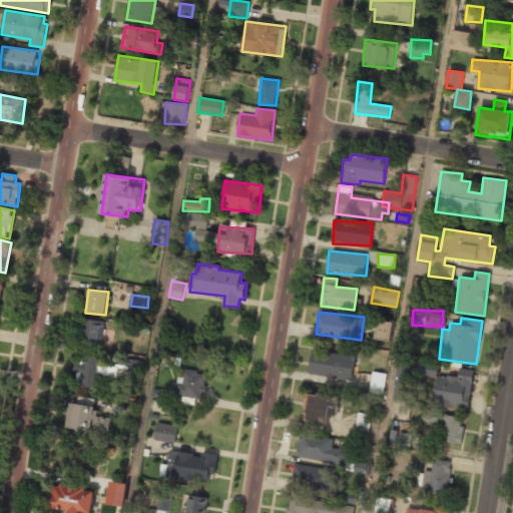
[(80,341),(101,343),(104,321),(82,319),(80,341)]
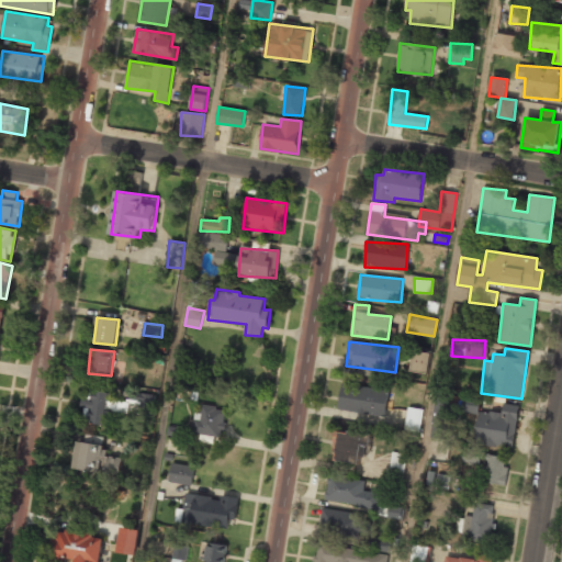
[(411,371),(427,373),(430,353),(414,351),(411,371)]
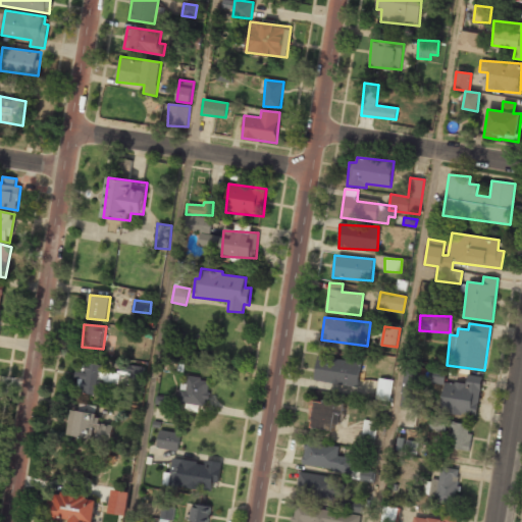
[(357,387),(361,364),(318,356),(314,379),(357,387)]
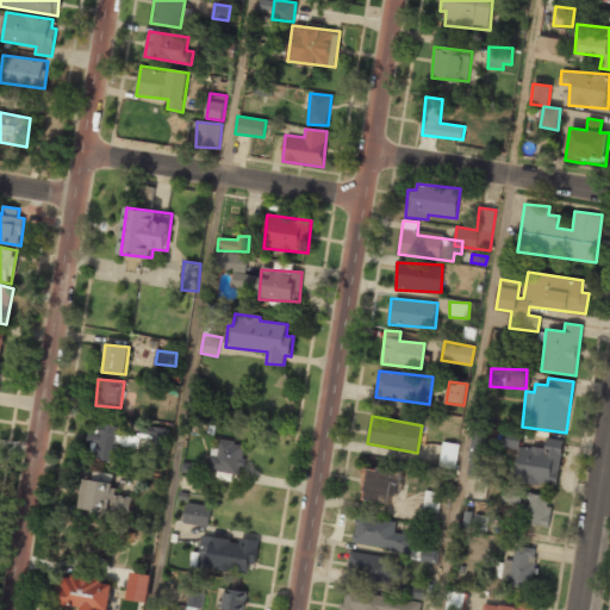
[(119,462),(122,447),(139,449),(141,439),(161,441),(163,429),(143,427),(142,431),(100,425),(99,435),(94,434),(91,459),(119,462)]
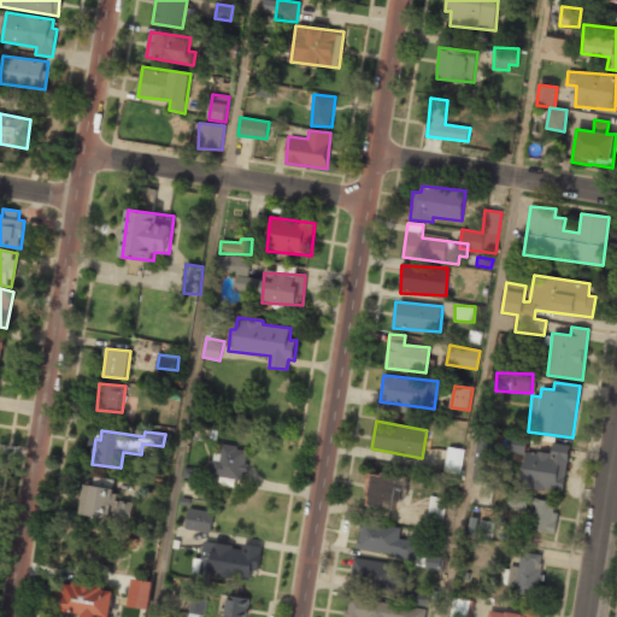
[(491,482),(498,435),(480,433),(472,480),(491,482)]
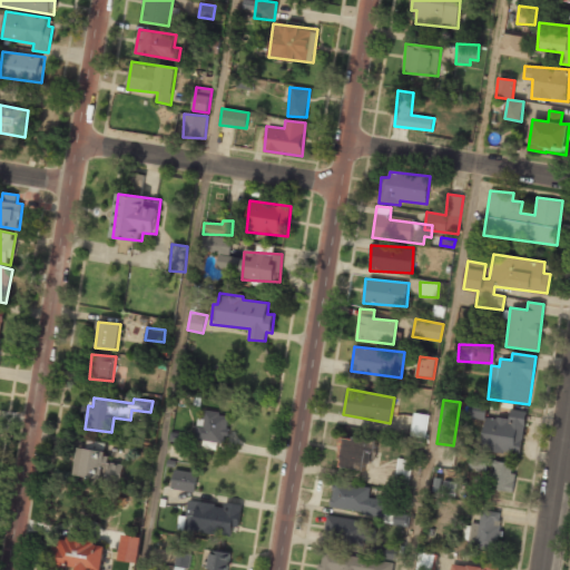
[(527,411),(511,410),(510,420),(487,416),(489,402),(472,400),(470,418),(485,420),(482,450),(521,454),(527,411)]
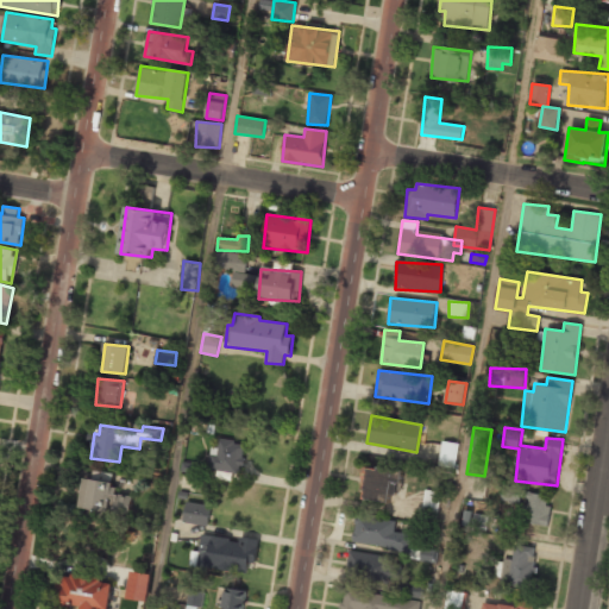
[(219,470),(219,472),(242,472),(243,441),(218,440),(218,447),(211,447),(209,469),(219,470)]
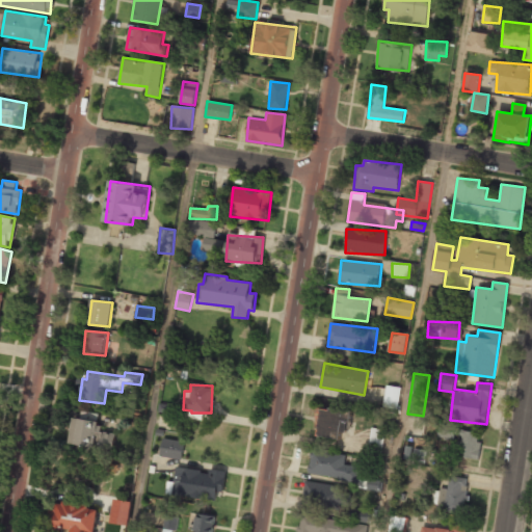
[(382,406),(397,408),(400,388),(386,386),(382,406)]
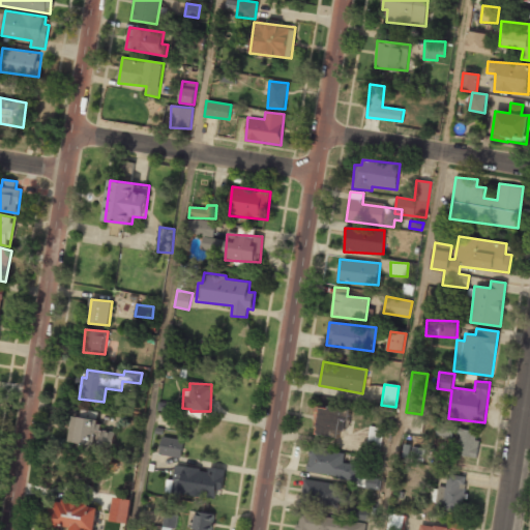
[(350,410),(319,405),(315,434),(342,438),(345,419),(349,420),(350,410)]
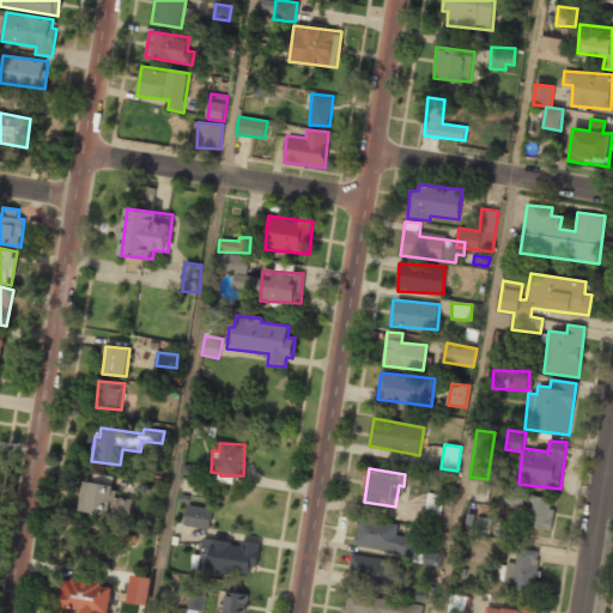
[(116,486),(84,481),(79,517),(131,523),(134,499),(115,497),(116,486)]
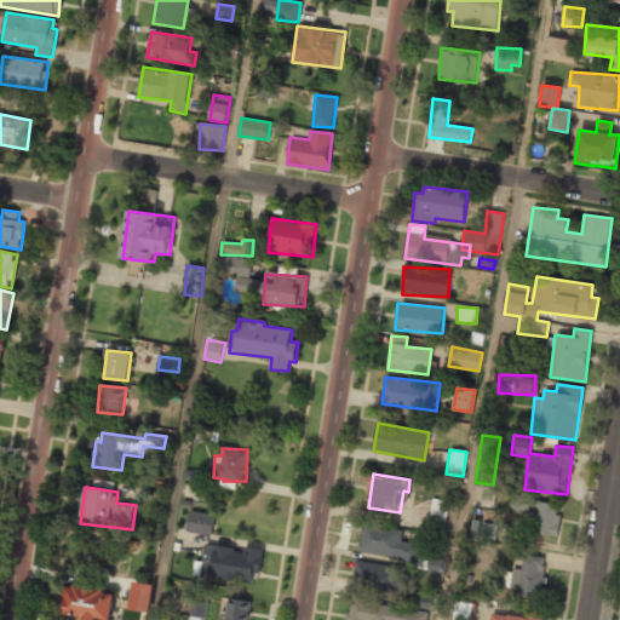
[(534,533),(557,535),(561,501),(511,495),(510,507),(537,511),(534,533)]
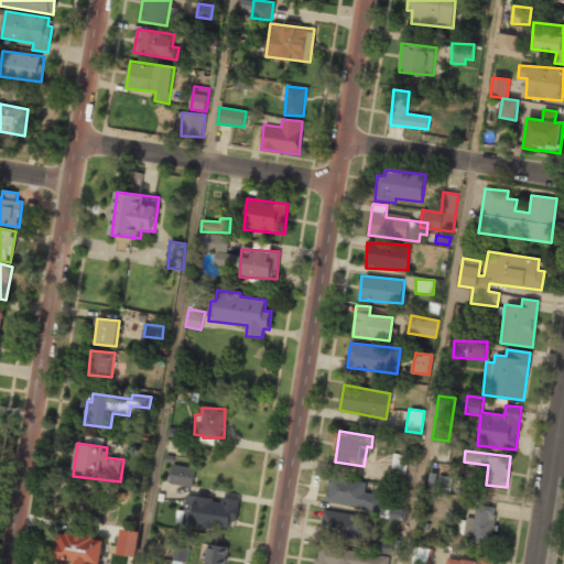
[(405,480),(408,455),(392,454),(391,479),(405,480)]
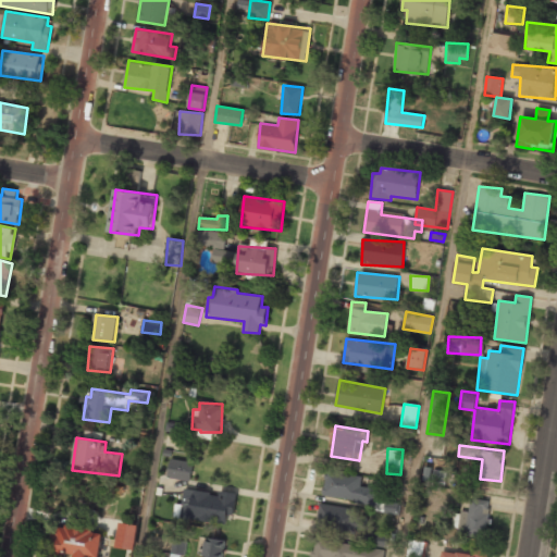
[(193,461),(170,459),(168,478),(190,481),(193,461)]
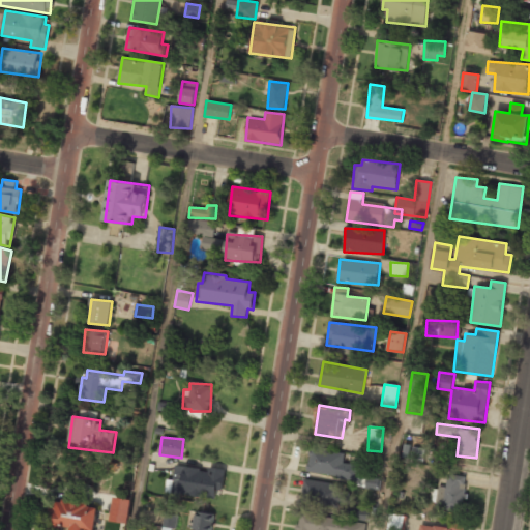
[(306,470),(359,482),(362,467),(343,463),(345,453),(312,446),(306,470)]
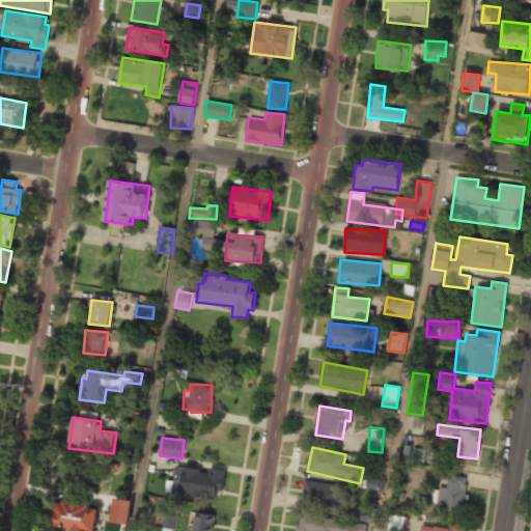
[(411,460),(424,463),(426,449),(413,447),(411,460)]
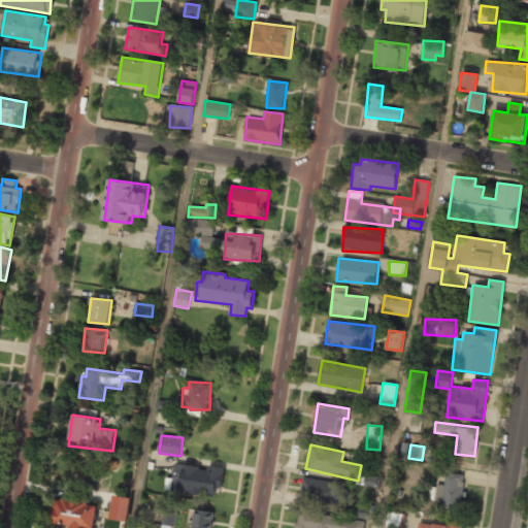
[(222,489),(225,467),(207,465),(207,468),(175,463),(171,491),(215,497),(216,488),(222,489)]
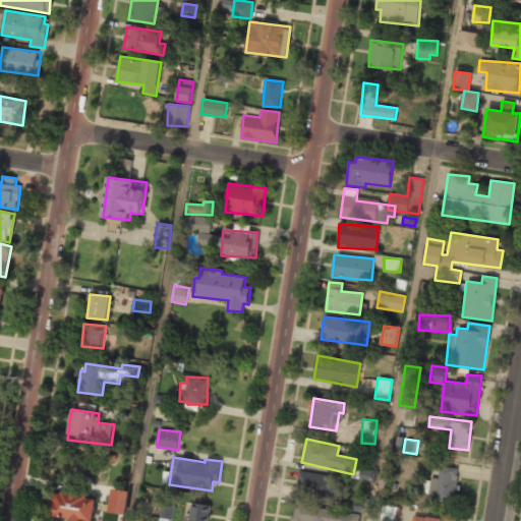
[(459,469),(440,466),(438,478),(428,477),(425,496),(454,501),(459,469)]
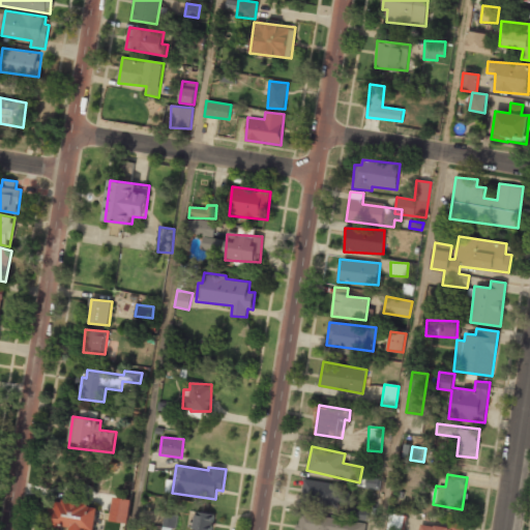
[(364,487),(378,489),(379,479),(366,477),(364,487)]
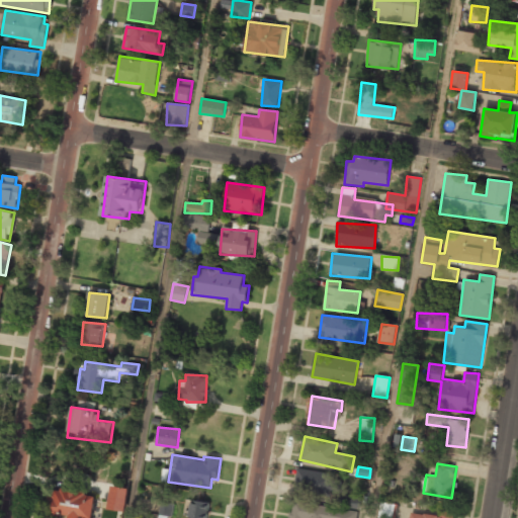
[(297,468),(293,491),(337,499),(341,476),(297,468)]
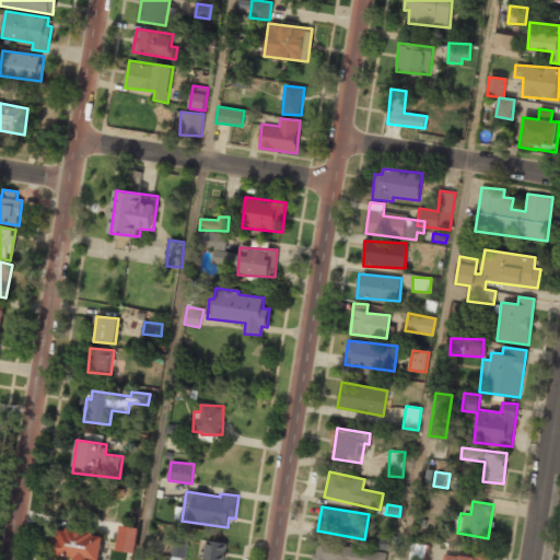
[(139,527),(119,525),(117,551),(137,553),(139,527)]
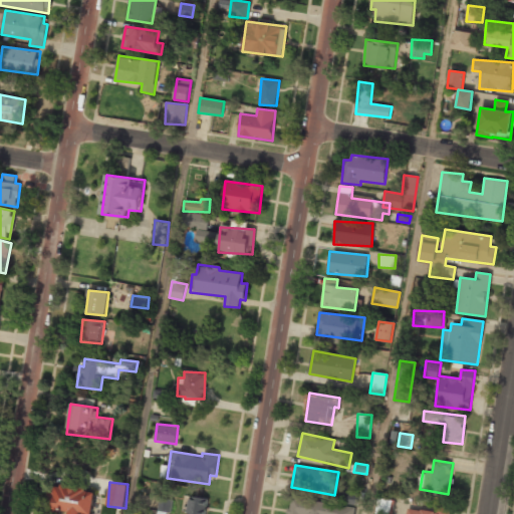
[(92,513),(95,491),(57,485),(53,509),(70,512),(69,513),(82,513),(83,513),(92,513)]
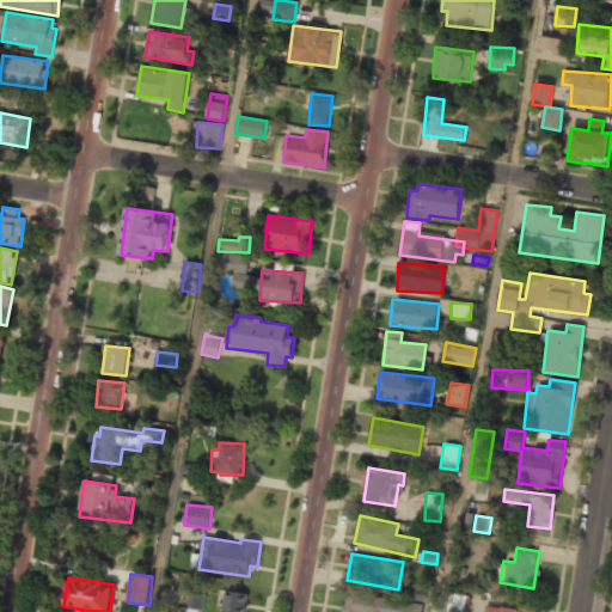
[(426,589),(405,586),(403,598),(423,601),(426,589)]
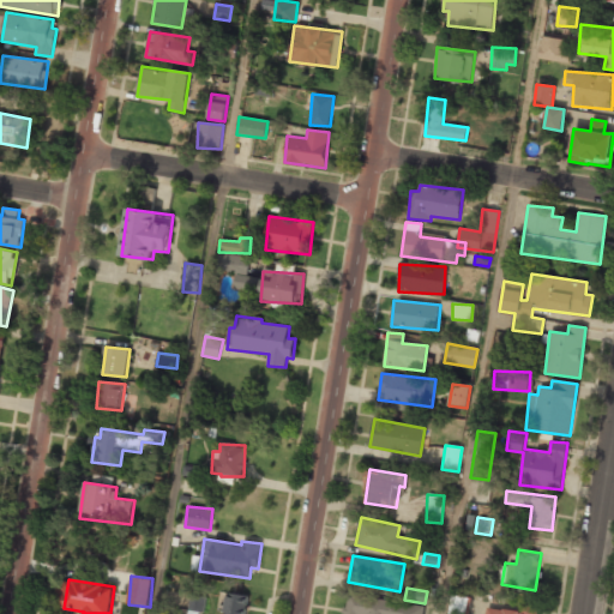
[(245,613),(248,596),(228,593),(224,613),(245,613)]
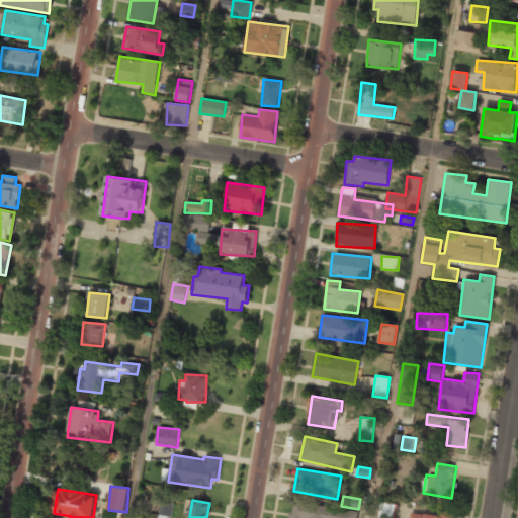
[(169,517),(173,504),(161,502),(157,517),(169,517)]
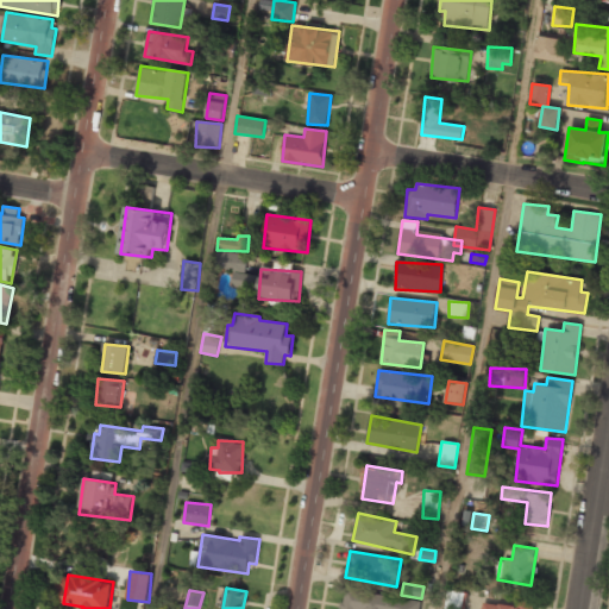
[(419,608),(420,601),(344,590),(341,608),(419,608)]
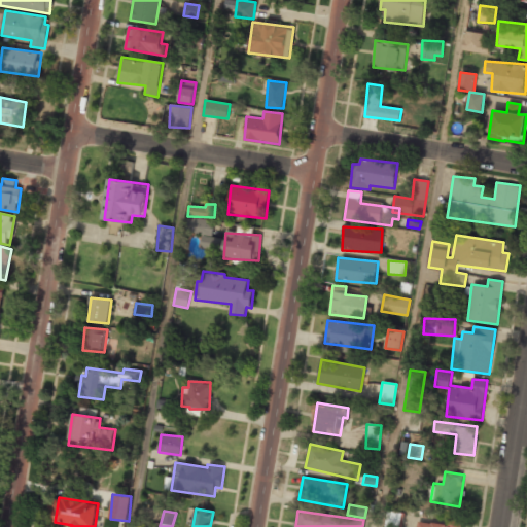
[(401,526),(405,513),(387,511),(384,526),(401,526)]
